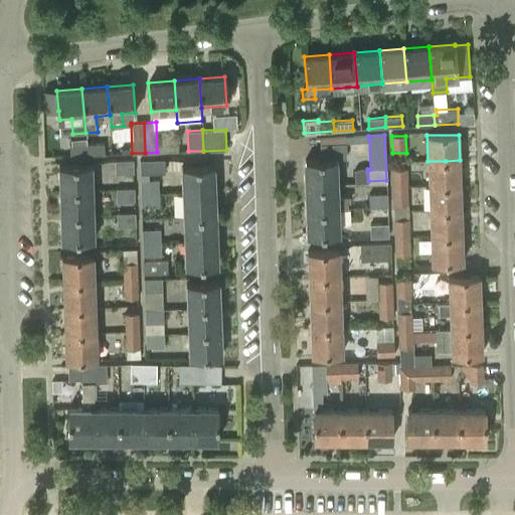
[(71,145),(69,145),(70,155),(87,155),(87,144),(87,139),(71,140),(71,145)]
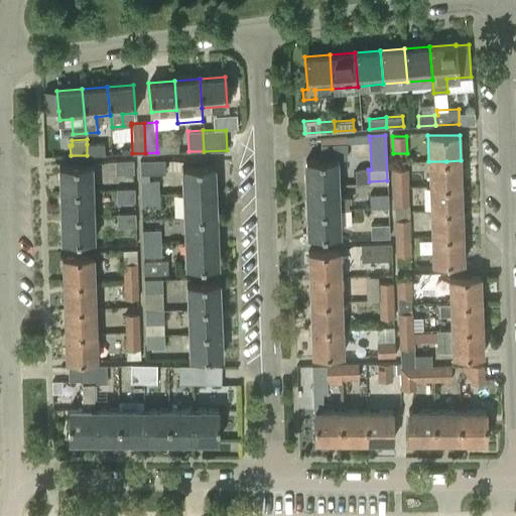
[(104,144),(87,144),(87,155),(104,154),(104,144)]
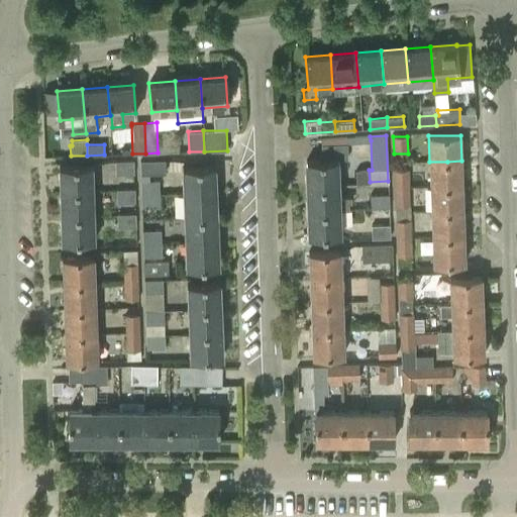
[(321,162),(306,162),(306,183),(337,182),(336,161),(347,161),(347,145),(321,146),(321,162)]
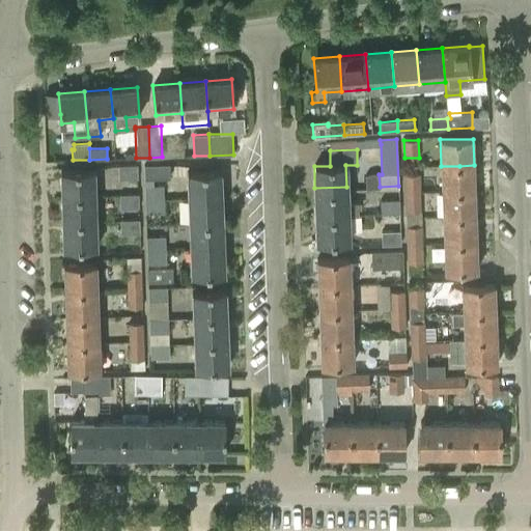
[(169,164),(144,165),(144,186),(145,199),(164,199),(163,186),(154,186),(154,178),(170,178),(169,164)]
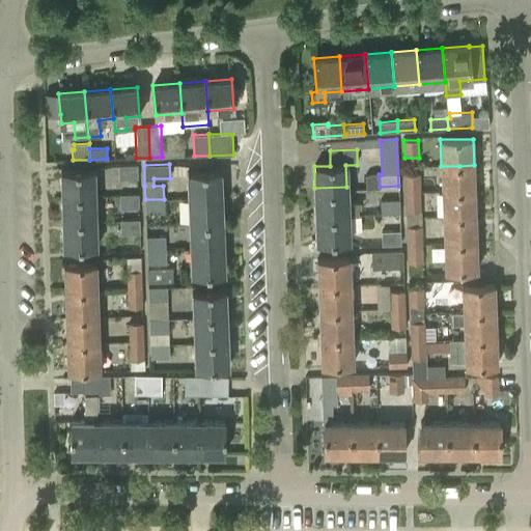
[(137,165),(119,166),(119,178),(126,178),(138,178),(137,165)]
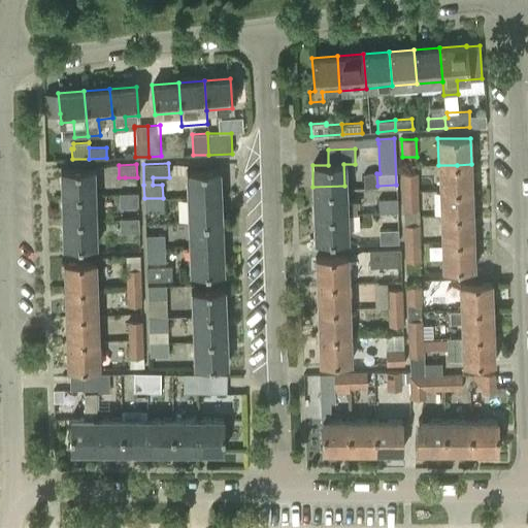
[(457,165),(438,165),(439,192),(452,191),(471,191),(471,164),(457,165)]
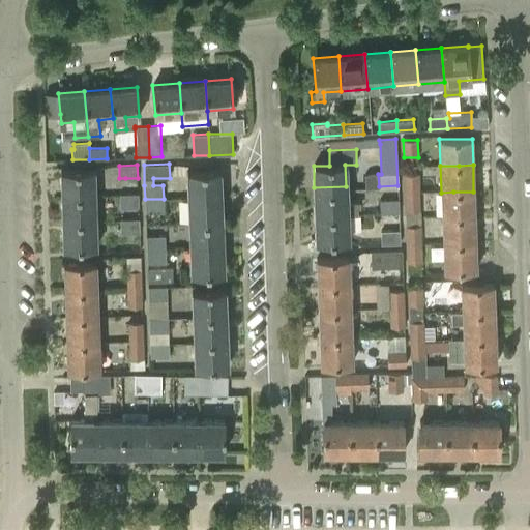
[(94,170),(61,171),(61,197),(95,196),(94,170)]
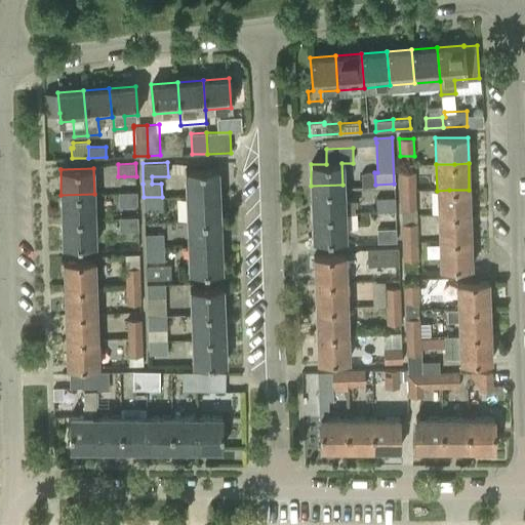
[(217,169),(186,170),(187,196),(218,195),(217,169)]
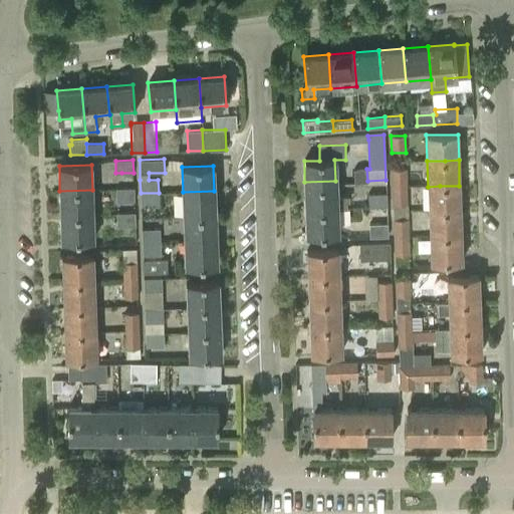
[(360,167),(353,170),(354,182),(367,181),(366,169),(360,167)]
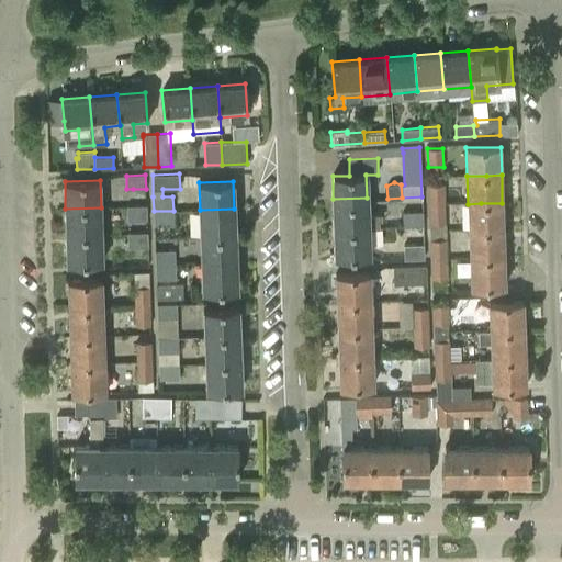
[(444,186),(428,186),(429,204),(433,204),(445,204),(444,186)]
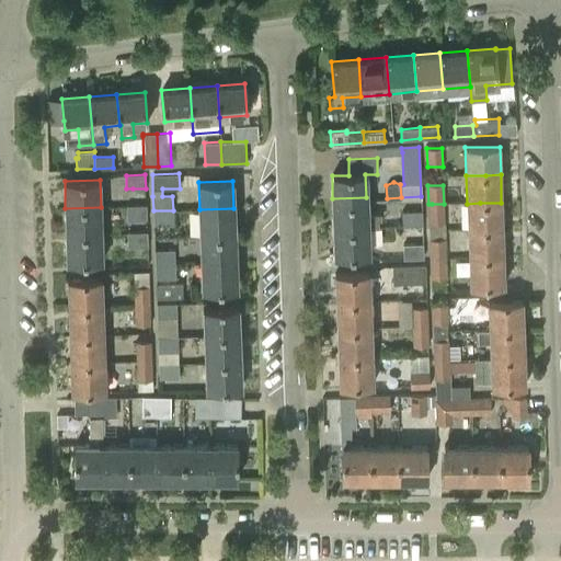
[(332,198),(331,198),(332,228),(367,227),(377,227),(377,221),(381,220),(381,215),(367,215),(366,197),(332,198)]
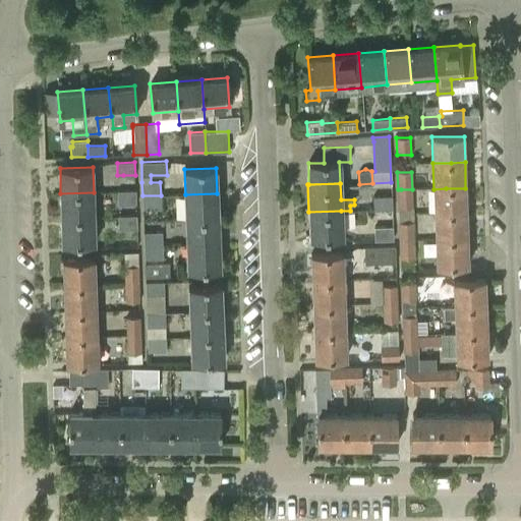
[(446,188),(433,189),(433,215),(443,215),(466,214),(465,188),(446,188)]
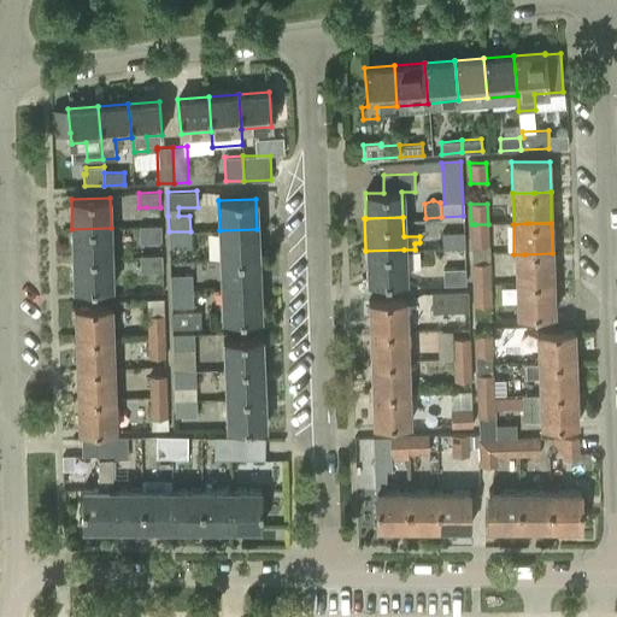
[(475,224),(471,224),(471,245),(488,245),(488,224),(475,224)]
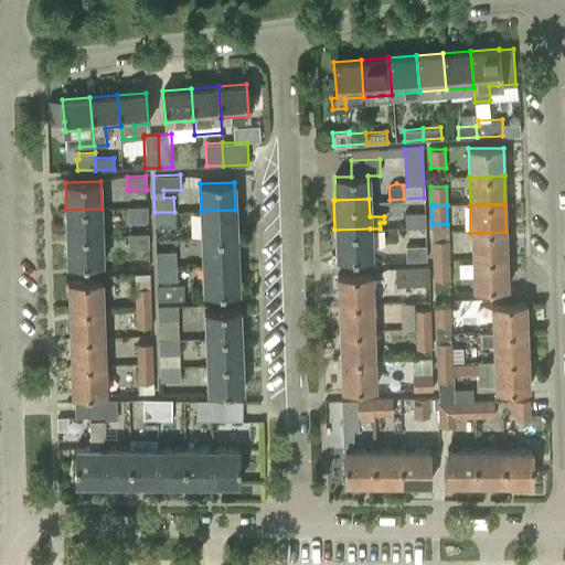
[(147,206),(127,208),(128,222),(148,221),(147,206)]
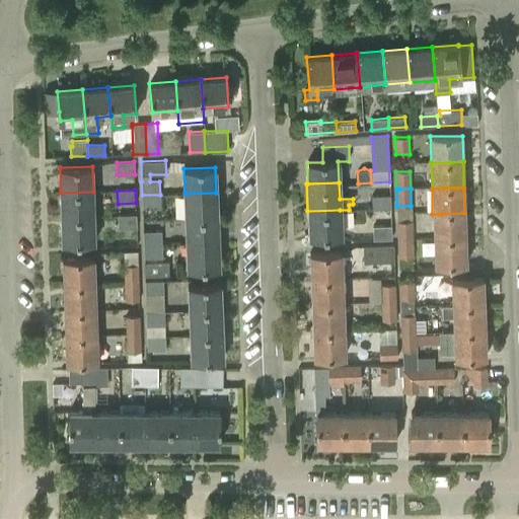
[(93,192),(60,193),(61,217),(93,216),(93,192)]
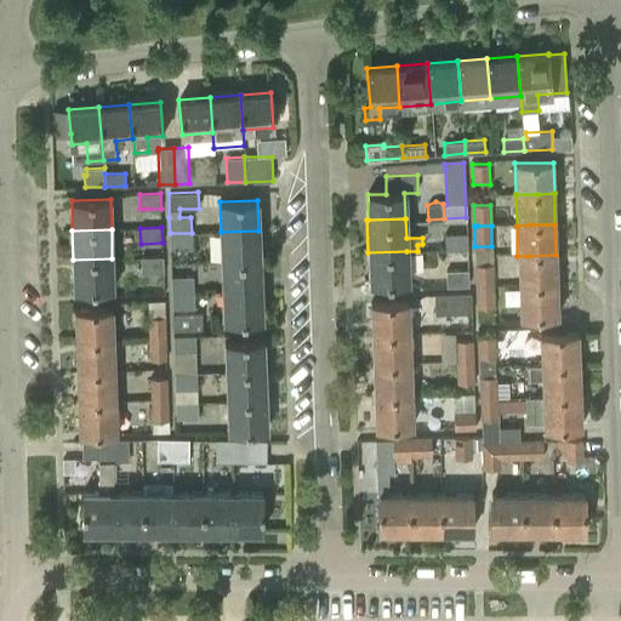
[(258,231),(221,232),(222,261),(260,260),(258,231)]
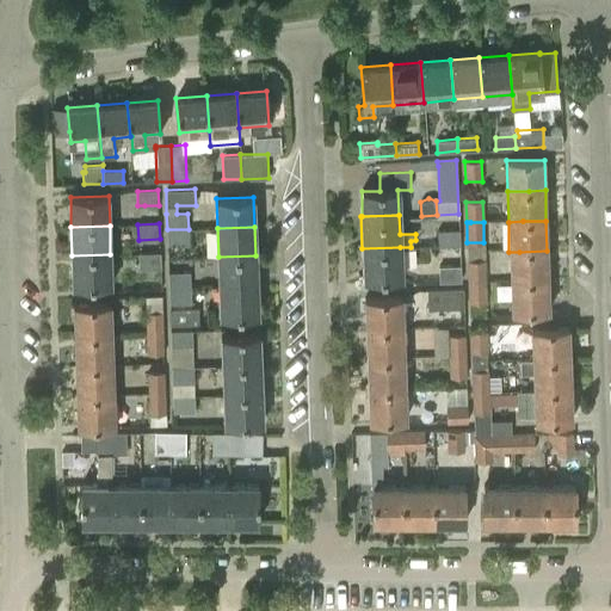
[(189,229),(167,229),(167,245),(189,245),(189,229)]
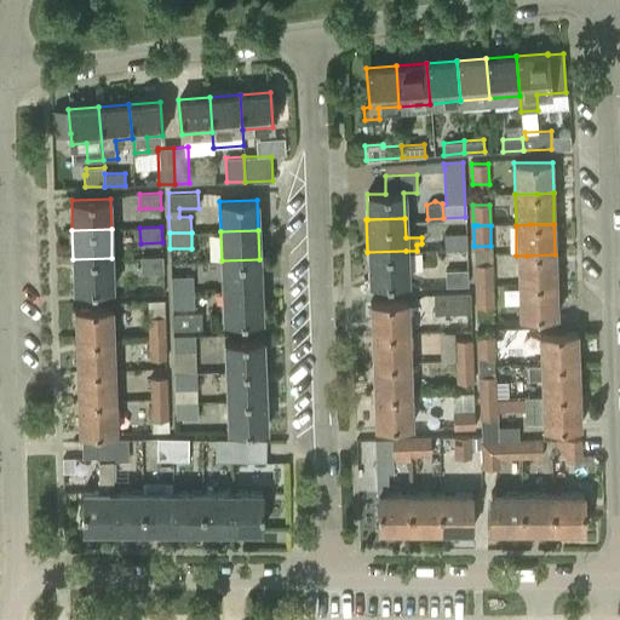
[(466,233),(445,233),(446,250),(452,250),(468,250),(468,247),(466,233)]
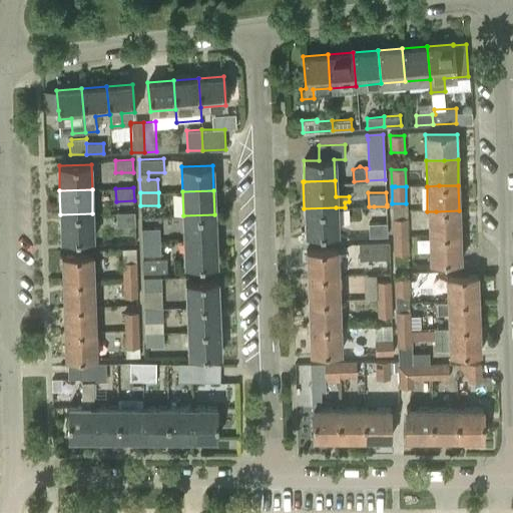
[(336,207),(304,208),(305,236),(337,235),(336,207)]
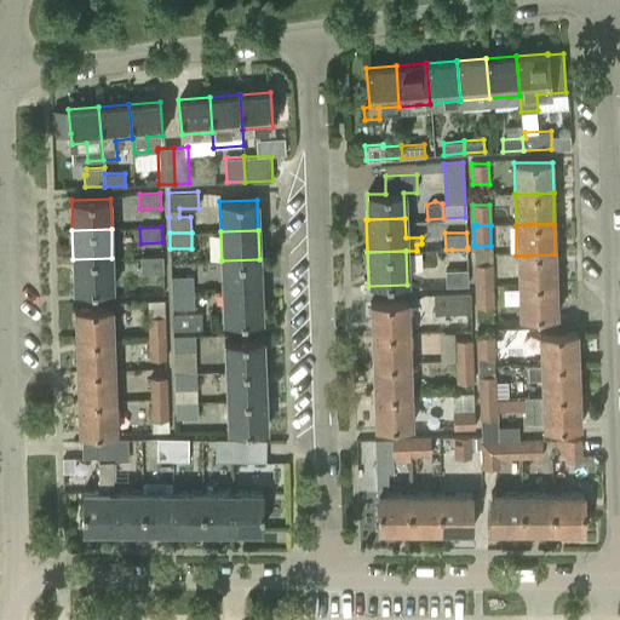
[(527,256),(516,256),(517,286),(555,285),(555,254),(527,256)]
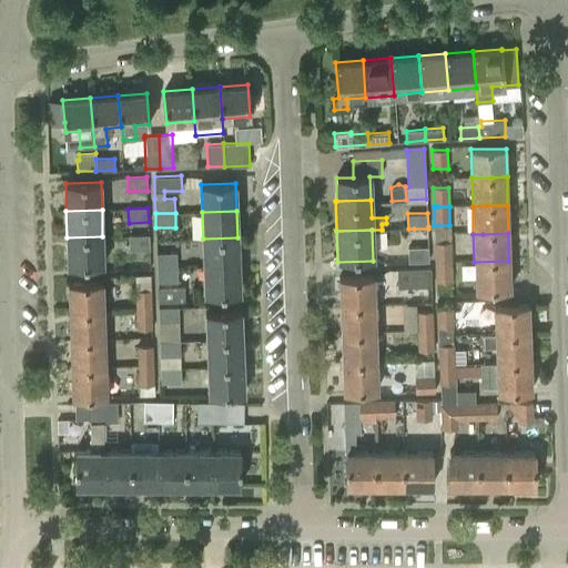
[(149,235),(129,235),(130,250),(149,250),(149,235)]
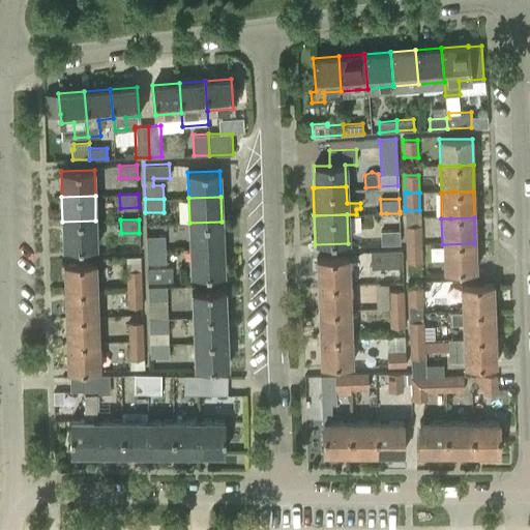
[(95,221),(62,222),(63,247),(96,246),(95,221)]
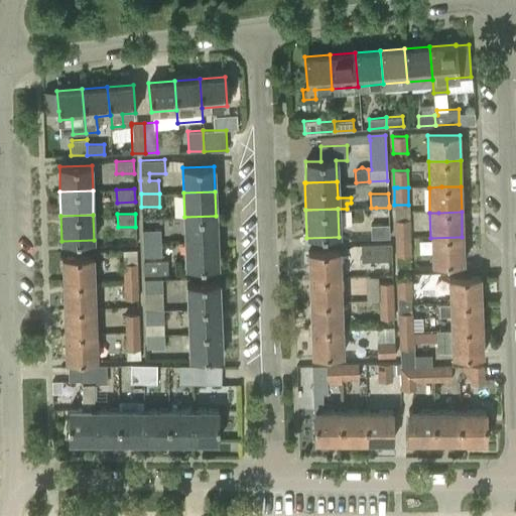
[(216,216),(184,217),(185,241),(217,240),(216,216)]
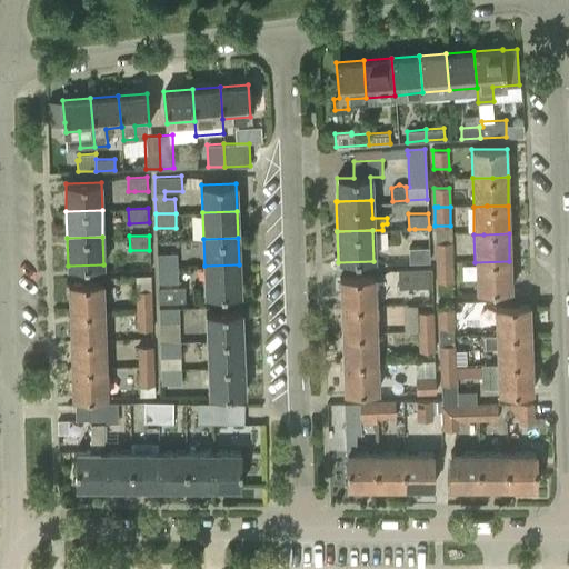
[(450,245),(435,245),(436,263),(437,263),(451,263),(450,245)]
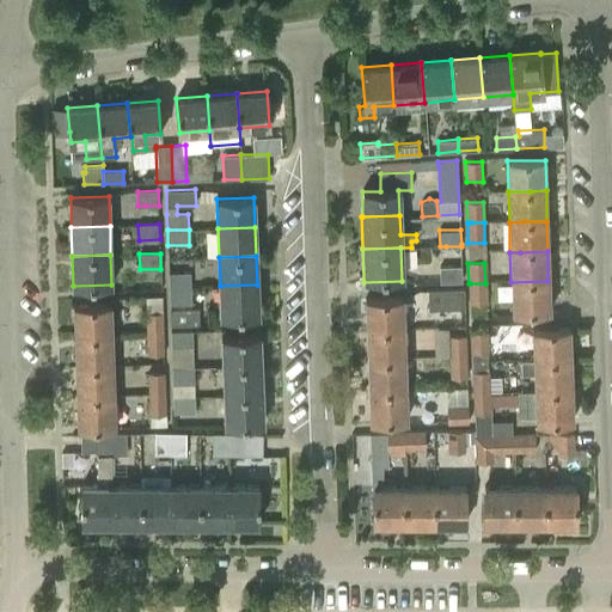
[(461,265),(440,267),(440,282),(461,281),(461,265)]
